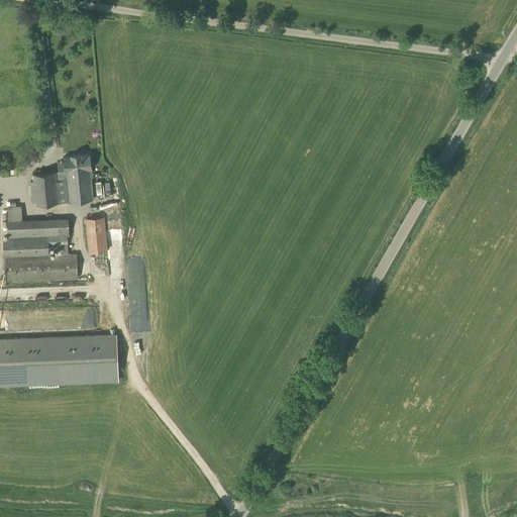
[(82,156),(82,153),(71,154),(71,156),(64,157),(64,162),(58,163),(58,172),(32,174),(33,181),(30,181),(32,202),(35,202),(35,205),(94,200),(92,178),(93,178),(93,169),(91,169),(90,154),(82,156)]
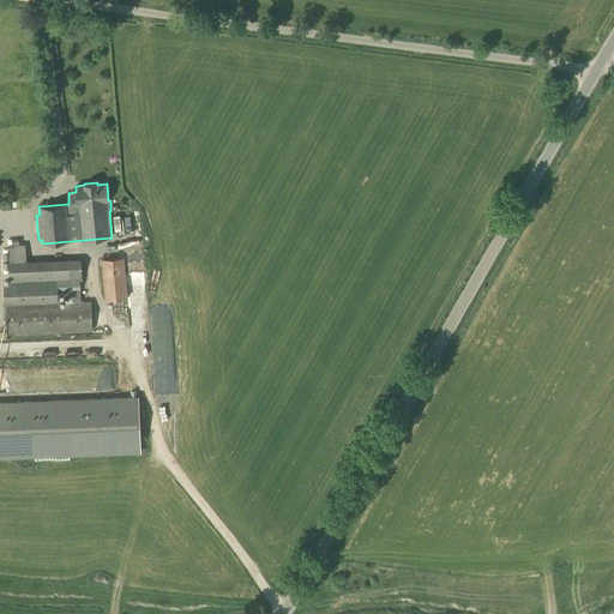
[(26,262),(25,245),(10,245),(11,283),(4,283),(6,336),(92,331),(91,300),(80,301),(80,277),(72,277),(71,259),(26,262)]
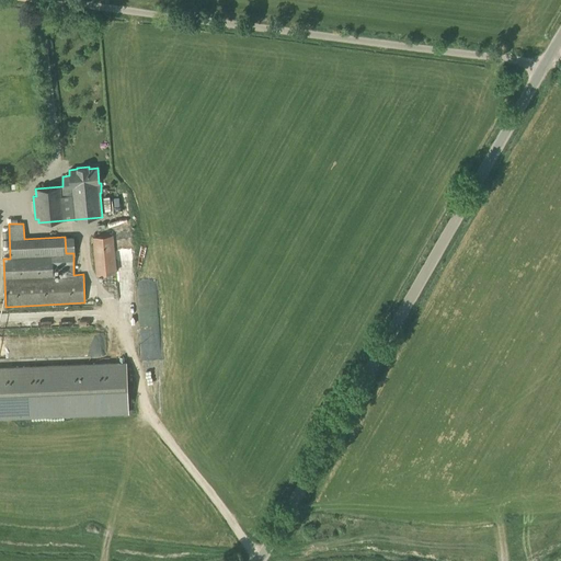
[(95,275),(117,273),(113,236),(92,237),(95,275)]
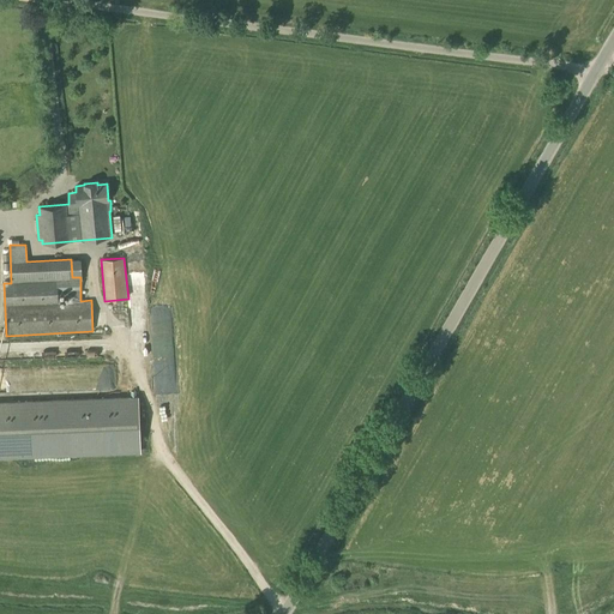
[(100,342),(100,353),(112,353),(112,342),(100,342)]
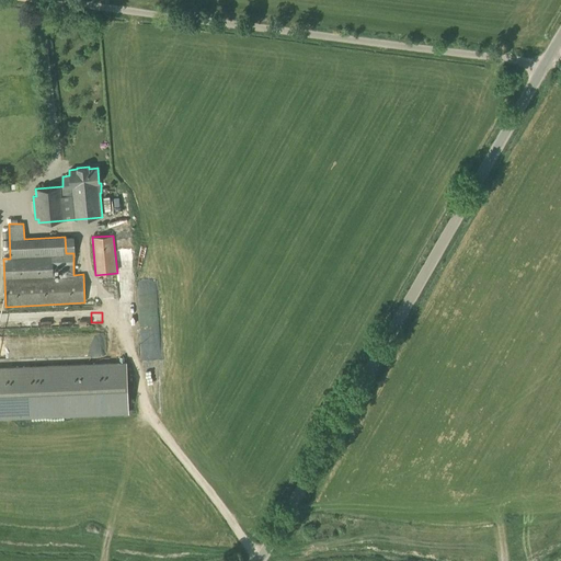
[(0,419),(128,414),(126,362),(0,367),(0,419)]
